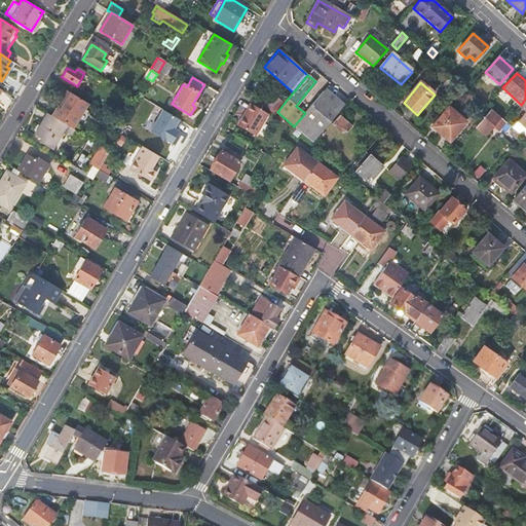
[(325,89),(305,113),(294,126),(312,143),(343,106),(325,89)]
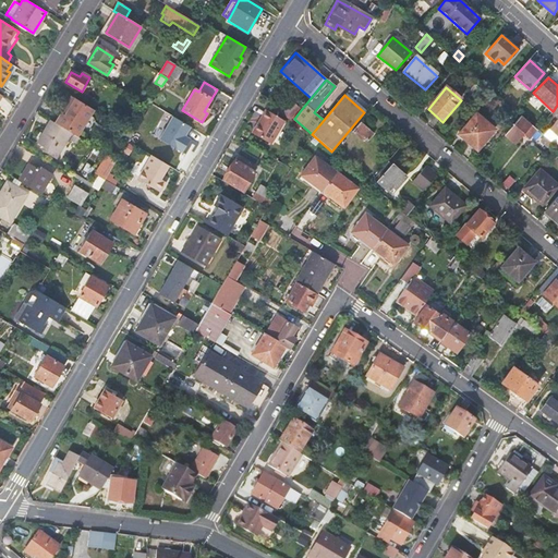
[(60,114),(55,123),(72,134),(76,136),(93,110),(75,99),(64,117),(60,114)]
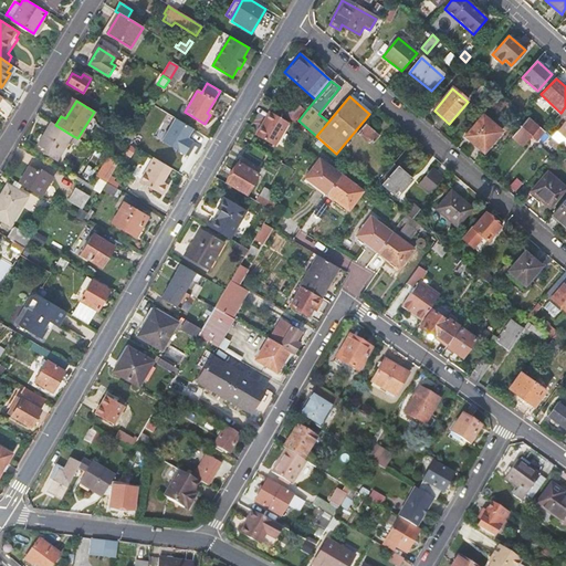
[(565,114),(565,118),(556,130),(565,138),(565,106),(562,112),(565,114)]
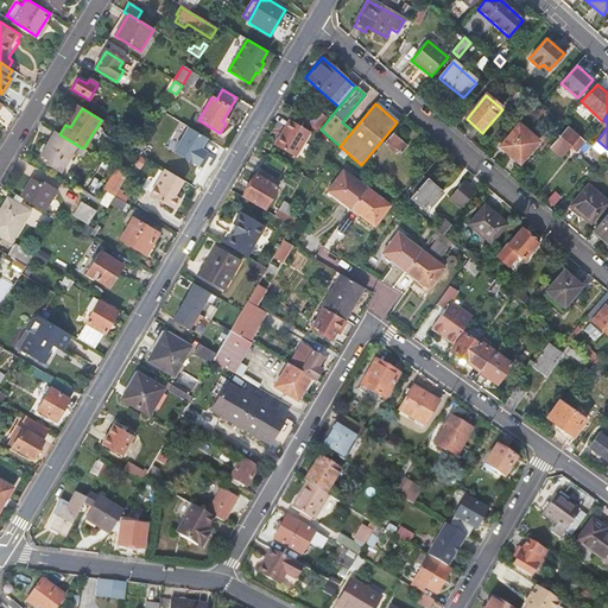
[(323,116),(315,126),(321,130),(328,120),(323,116)]
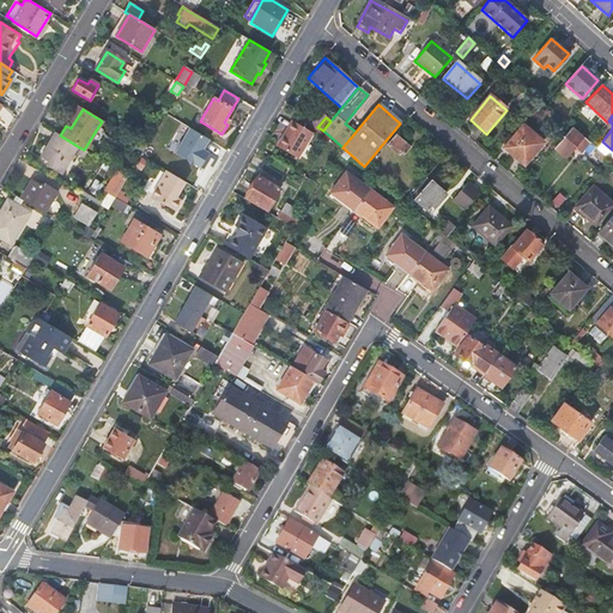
[(292,120),(278,145),(298,158),(314,132),(292,120)]
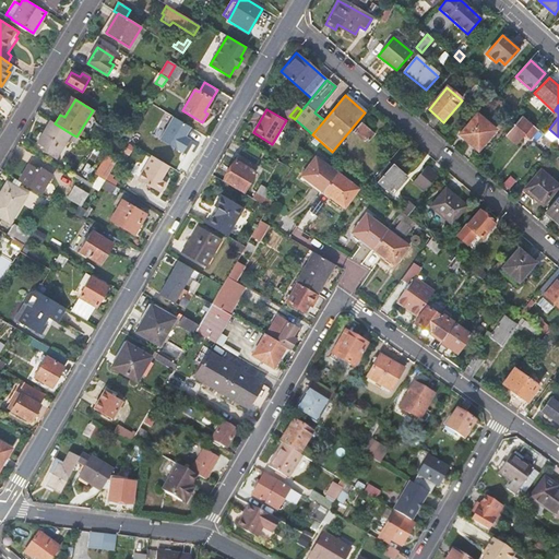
[(159,139),(183,152),(191,138),(186,134),(191,125),(174,115),(159,139)]
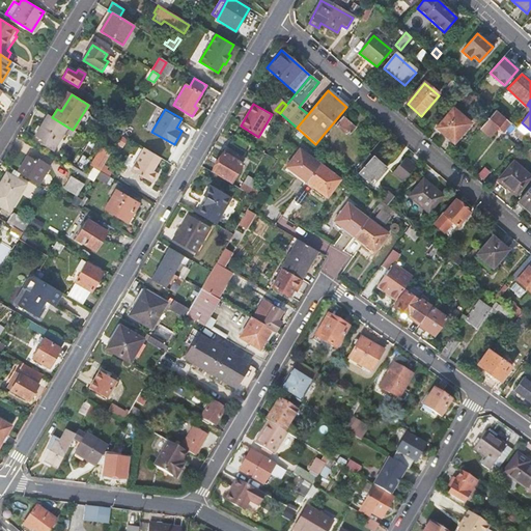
[(454,109),(437,129),(454,144),(472,123),(454,109)]
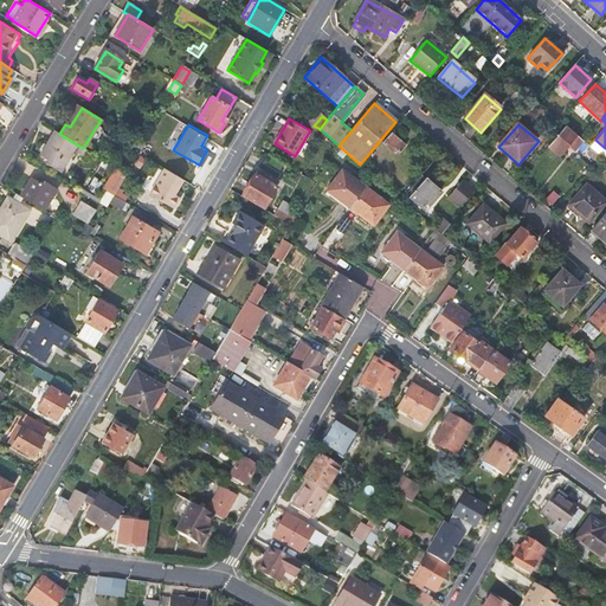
[(567,127),(546,152),(556,161),(565,152),(578,136),(567,127)]
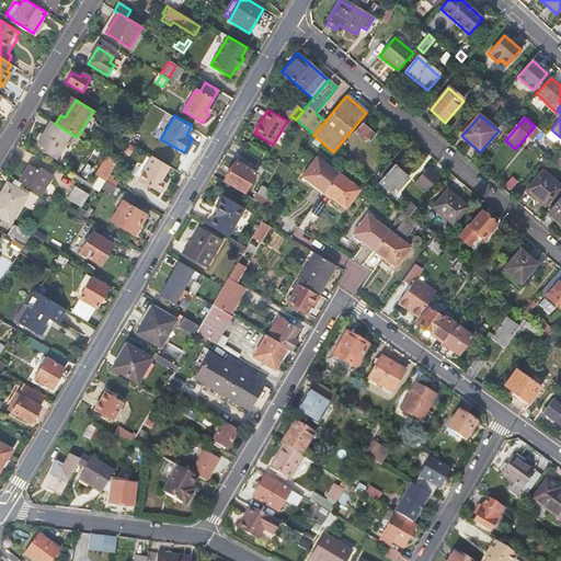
[(50,122),(36,145),(44,149),(42,152),(50,158),(56,161),(72,135),(55,124),(50,122)]
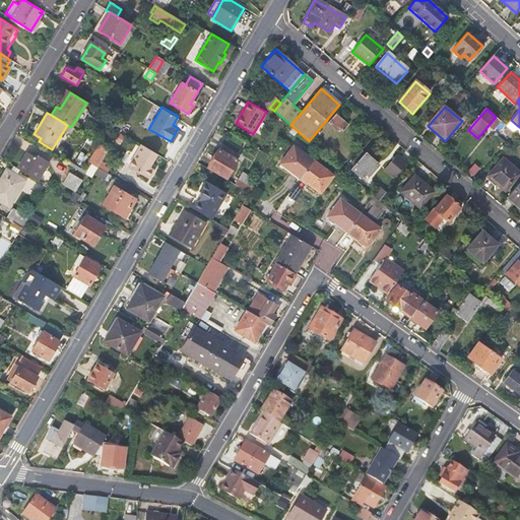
[(336,114),(315,139),(322,145),(335,129),(336,130),(339,128),(343,131),(348,125),(336,114)]
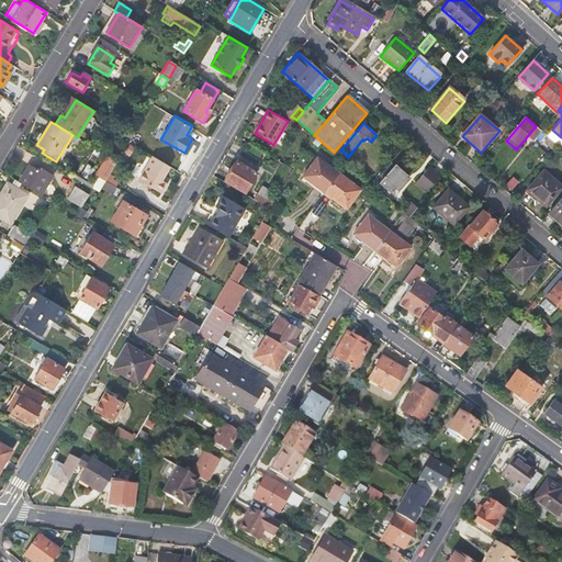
[(536,126),(524,141),(529,145),(537,136),(541,131),(540,130),(536,126)]
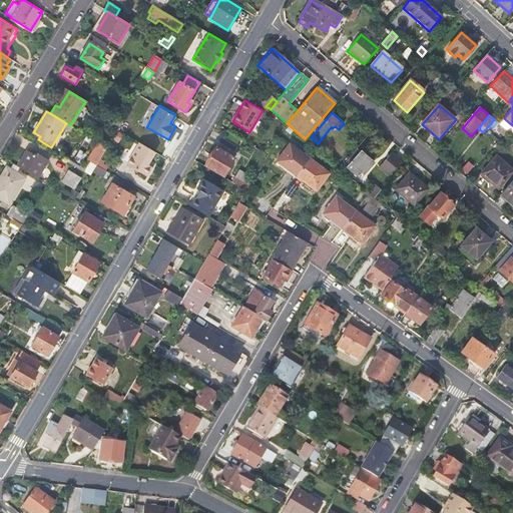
[(490,124),(501,133),(496,139),(501,143),(510,133),(494,119),(490,124)]
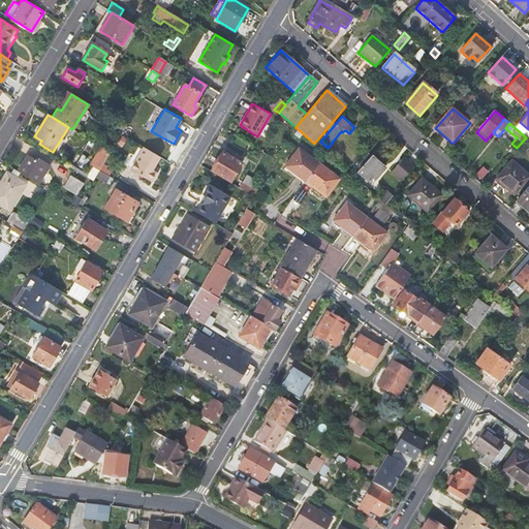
[(144,148),(130,169),(151,183),(157,174),(151,169),(159,157),(144,148)]
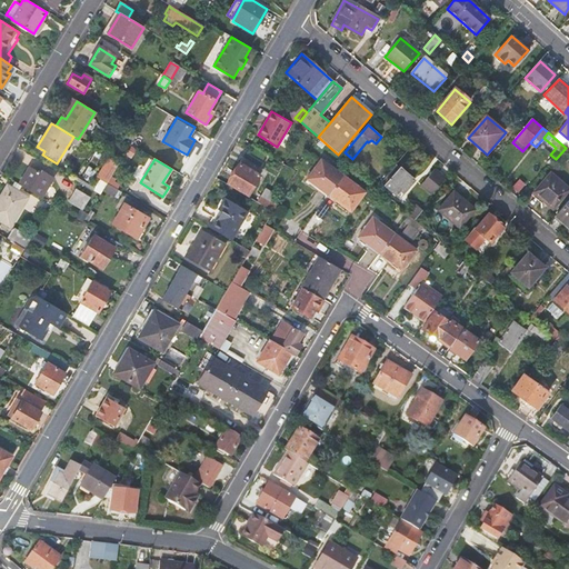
[(109,181),(119,165),(112,160),(102,177),(109,181)]
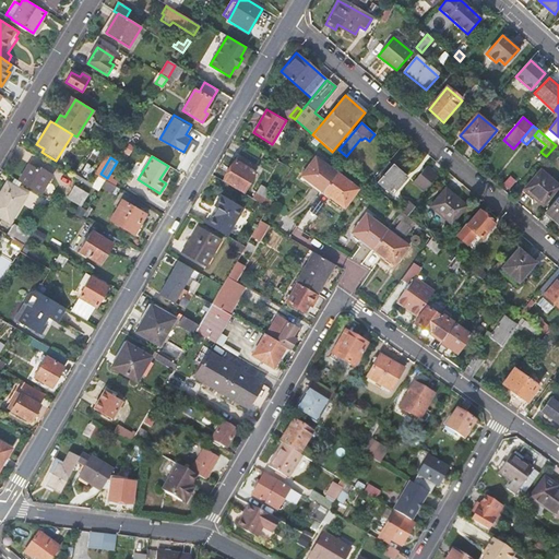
[(316,157),(302,176),(323,191),(336,173),(316,157)]
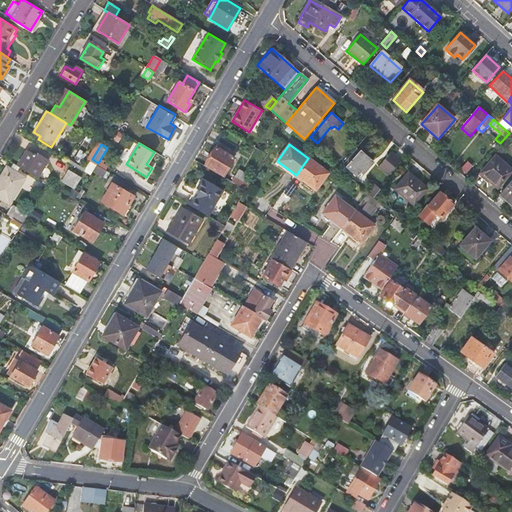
[(216,147),(205,166),(223,176),(234,157),(233,157),(234,154),(222,146),(220,149),(216,147)]
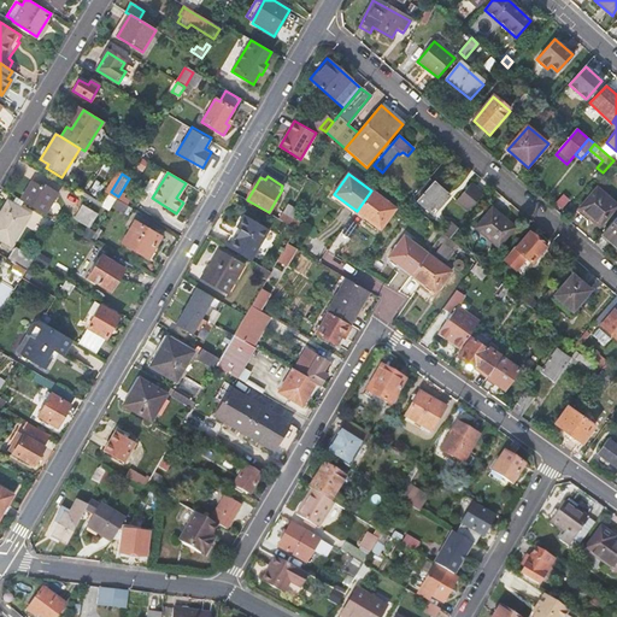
[(429,177),(413,197),(433,213),(448,194),(429,177)]
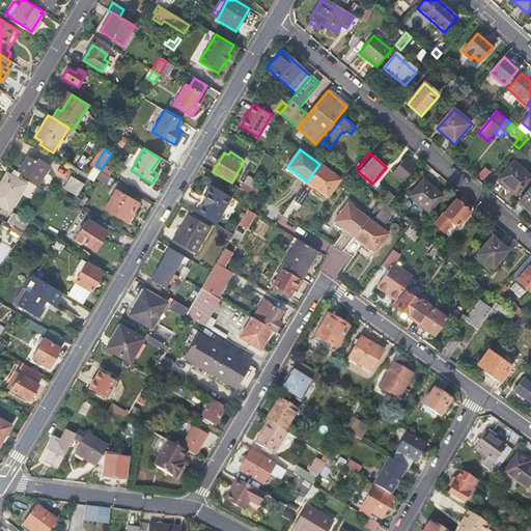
[(27,156),(17,172),(39,186),(51,166),(38,159),(37,162),(27,156)]
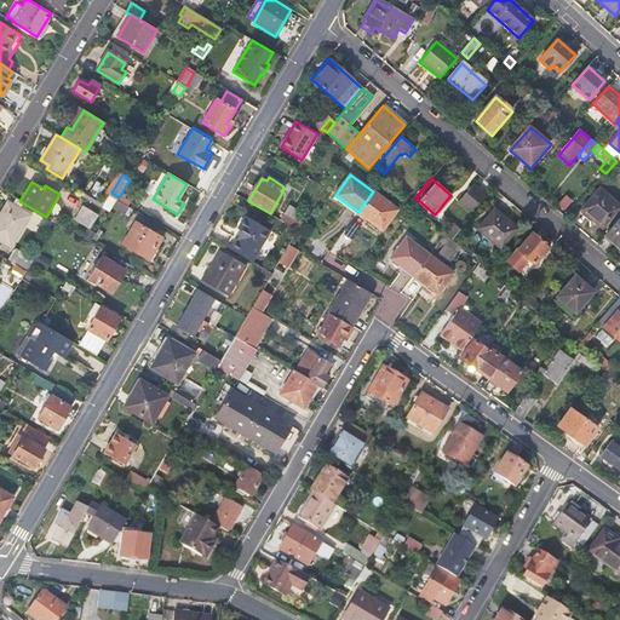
[(470,212),(486,194),(476,187),(469,195),(466,193),(458,202),(470,212)]
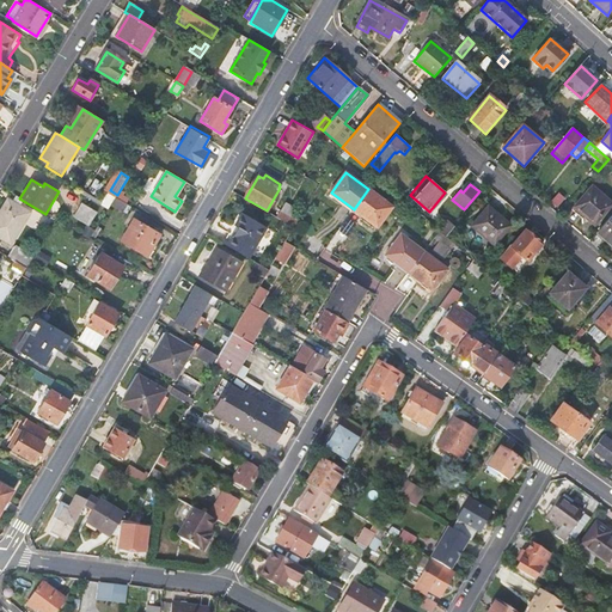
[(611,204),(593,188),(575,209),(595,226),(611,206),(611,204)]
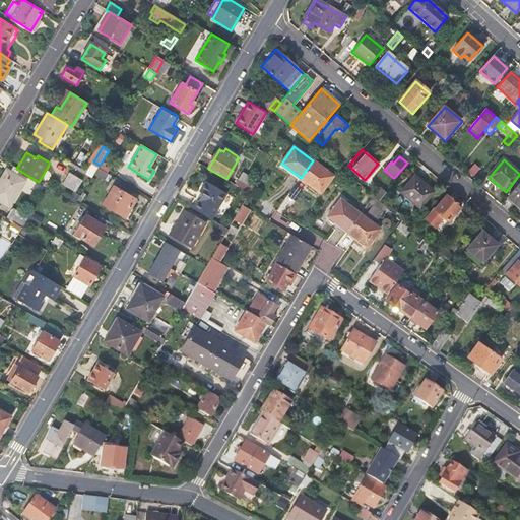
[(313,160),(301,178),(320,192),(333,176),(313,160)]
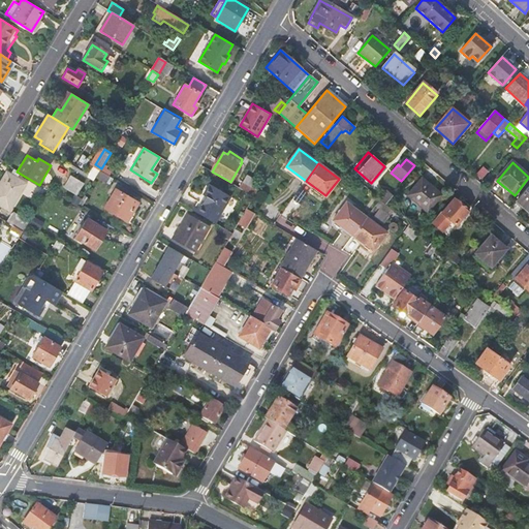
[(96,176),(105,181),(109,176),(99,170),(96,176)]
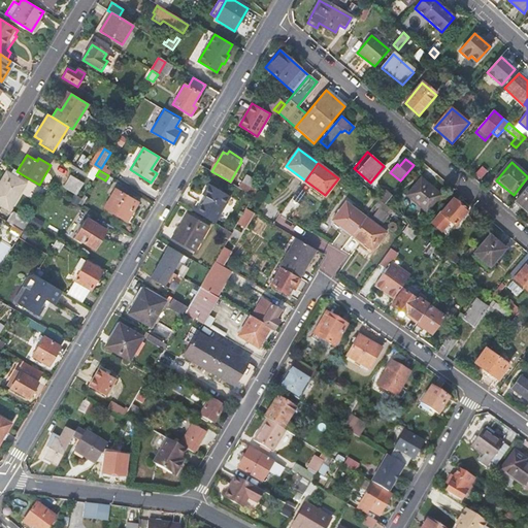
[(5,172),(0,180),(0,205),(8,210),(25,184),(5,172)]
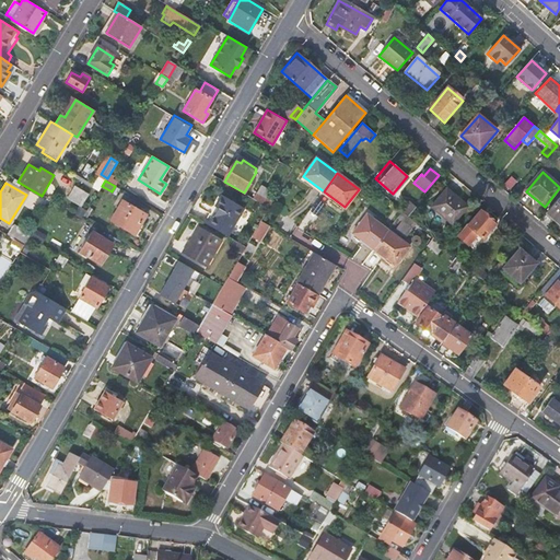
[(74,186),(68,198),(81,206),(89,195),(74,186)]
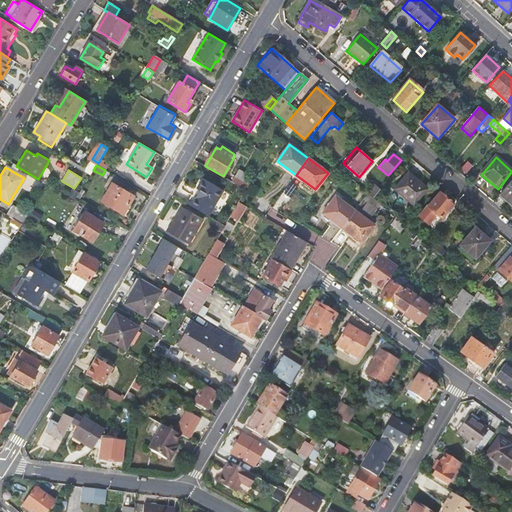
[(408,173),(394,190),(413,206),(427,189),(408,173)]
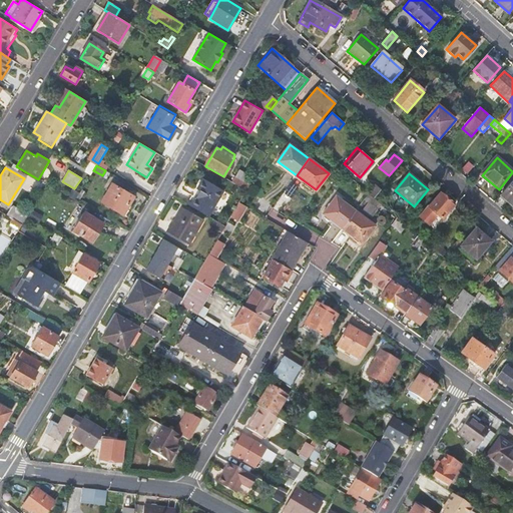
[(196,197),(191,205),(208,216),(223,190),(215,185),(214,182),(212,183),(206,179),(202,180),(199,187),(200,190),(201,191),(197,197),(196,197)]
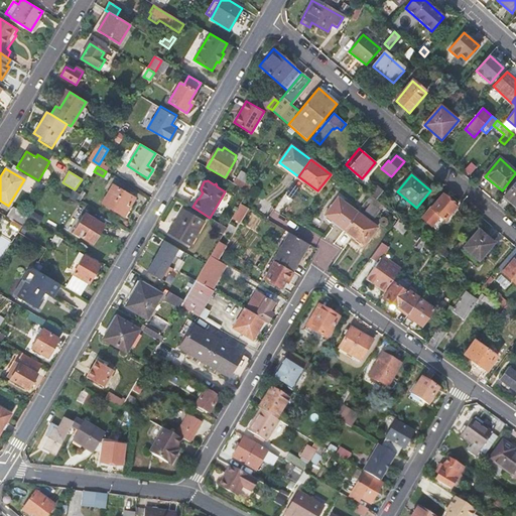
[(515,181),(504,197),(515,206),(515,181)]
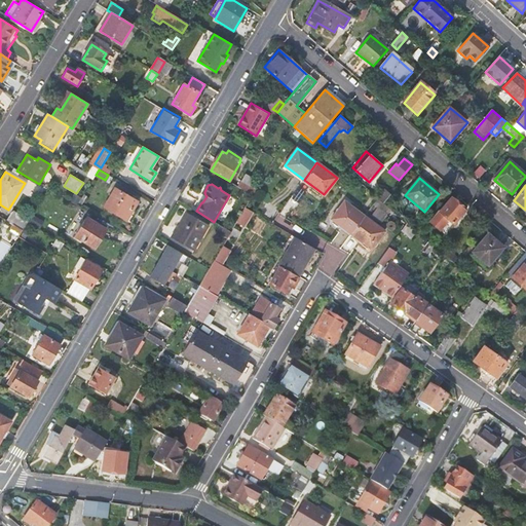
[(115,188),(105,208),(129,222),(136,212),(133,210),(137,201),(115,188)]
